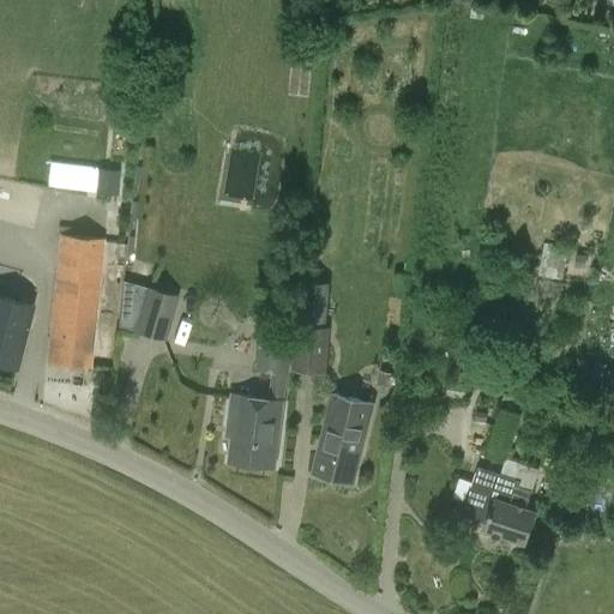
[(97,167),(96,191),(119,191),(120,167),(97,167)]
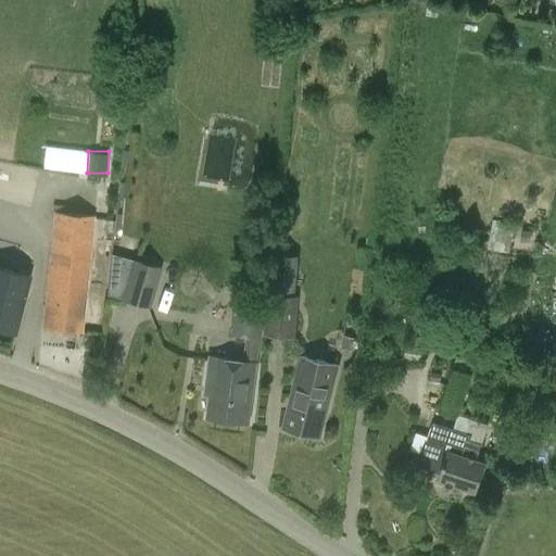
[(95,214),(70,212),(70,206),(55,205),(54,211),(41,330),(83,335),(95,214)]
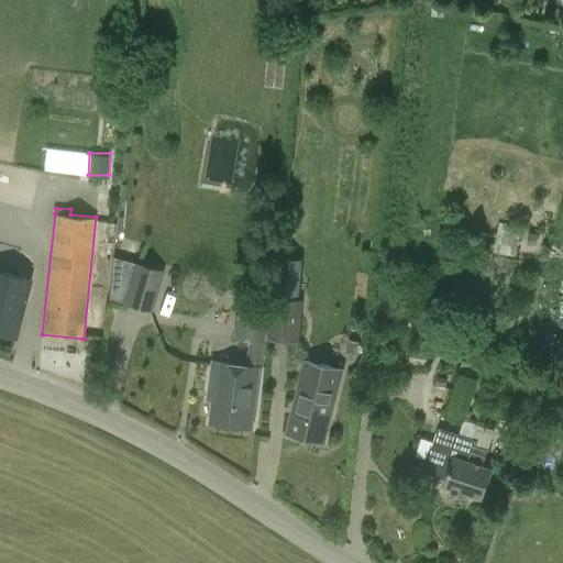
[(498,222),(494,252),(516,255),(519,236),(518,236),(519,225),(498,222)]
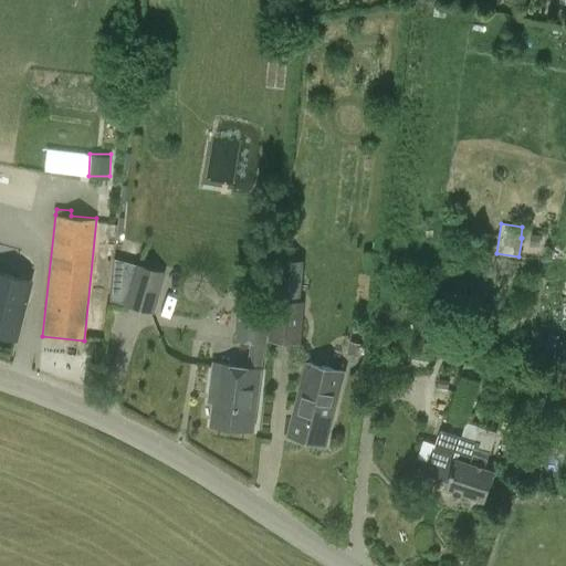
[(302,303),(297,303),(301,263),(281,262),(278,301),(273,301),(270,341),(299,343),(302,303)]
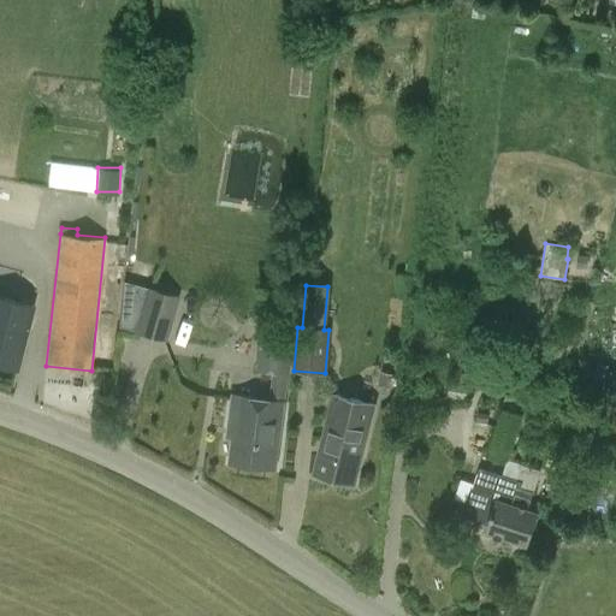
[(131,331),(166,342),(179,297),(144,288),(131,331)]
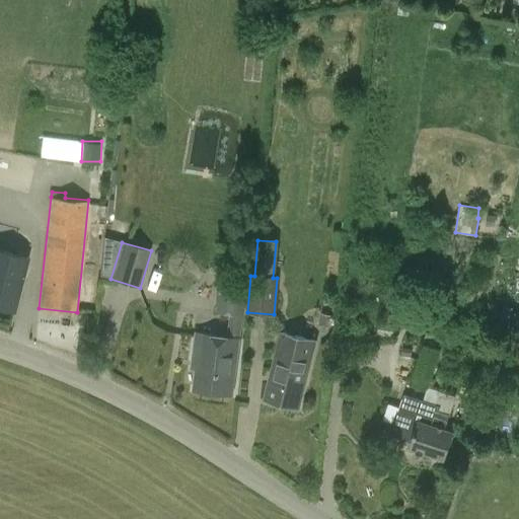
[(0,308),(14,312),(27,257),(11,253),(0,249),(0,308)]
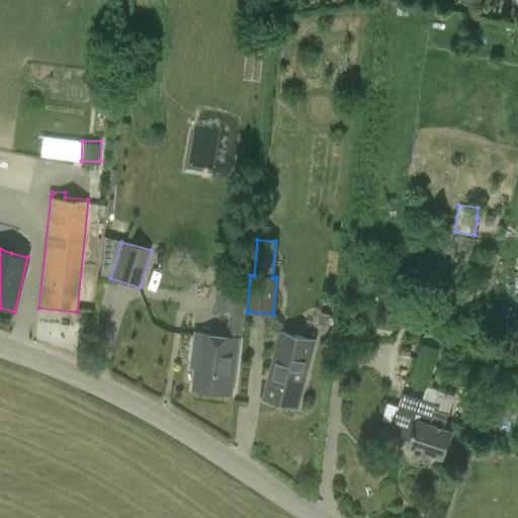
[(232,395),(240,337),(246,286),(220,283),(216,310),(231,312),(228,335),(195,331),(191,361),(196,361),(192,390),(232,395)]
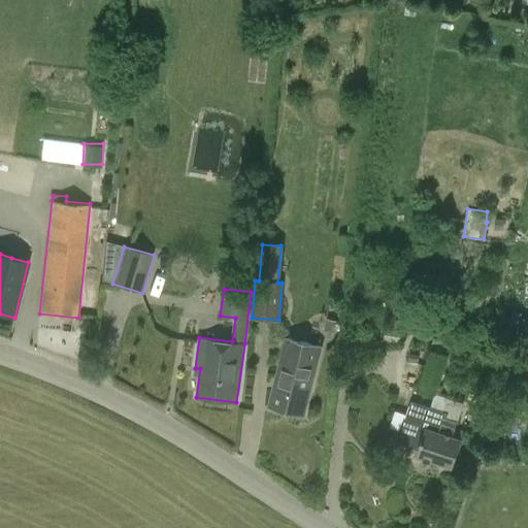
[(527,319),(502,317),(500,331),(527,334),(527,319)]
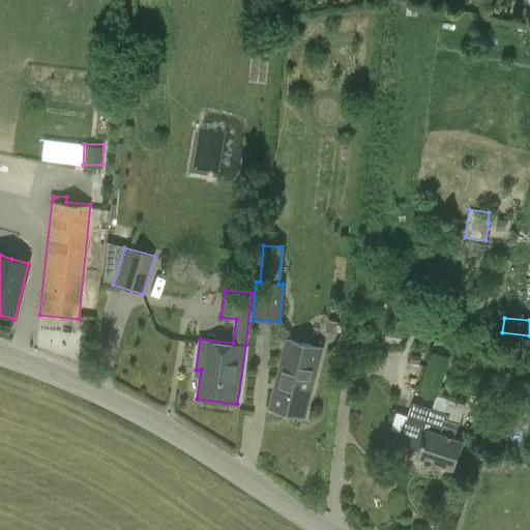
[(303,416),(321,348),(289,340),(271,409),(303,416)]
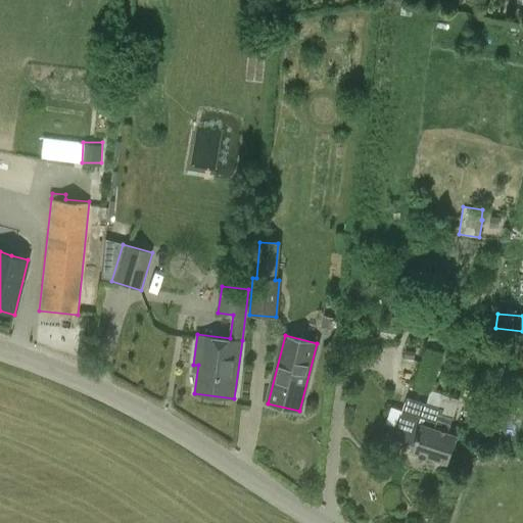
[(447,464),(457,436),(457,435),(448,433),(454,419),(442,415),(444,410),(408,397),(401,415),(402,416),(395,437),(416,444),(414,453),(447,464)]
